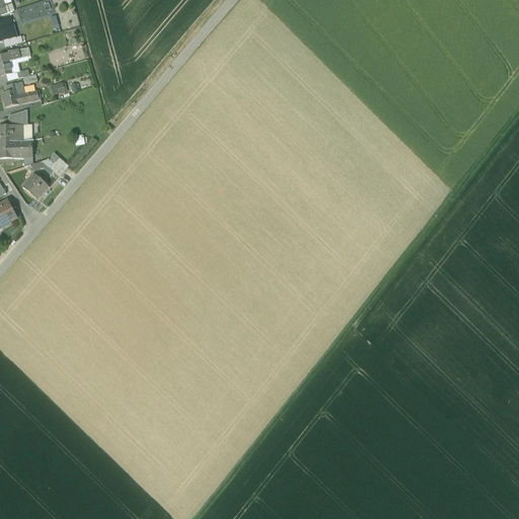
[(3,63),(0,63),(0,77),(12,75),(10,63),(16,61),(15,53),(9,54),(9,56),(1,57),(3,63)]
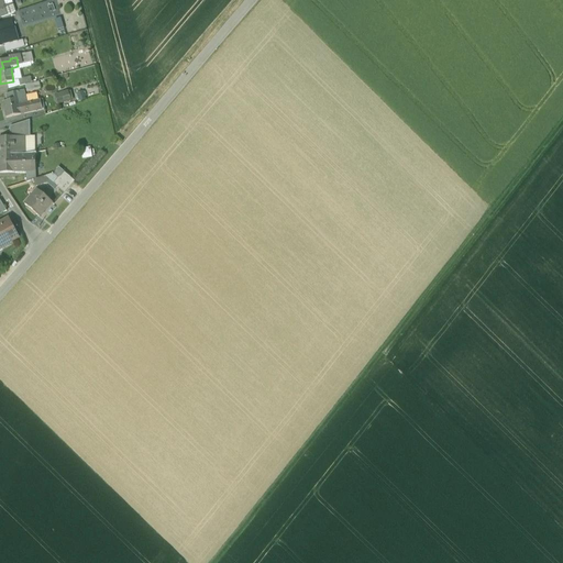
[(30,78),(18,81),(20,88),(32,84),(30,78)]
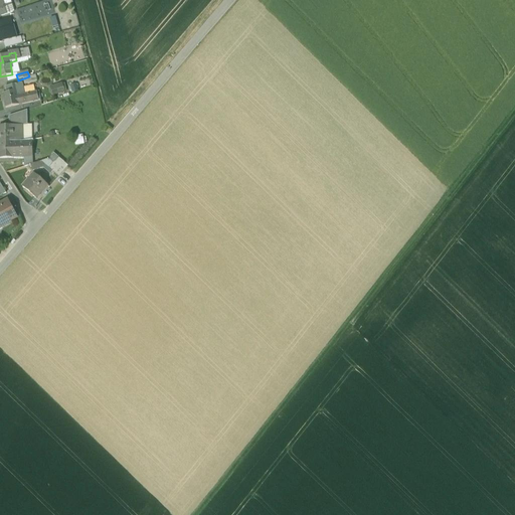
[(55,95),(68,92),(66,82),(53,86),(55,95)]
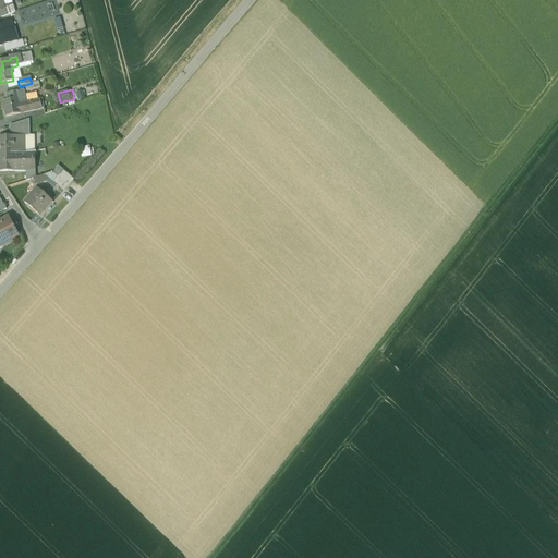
[(23,92),(9,95),(10,100),(17,99),(17,100),(25,99),(23,92)]
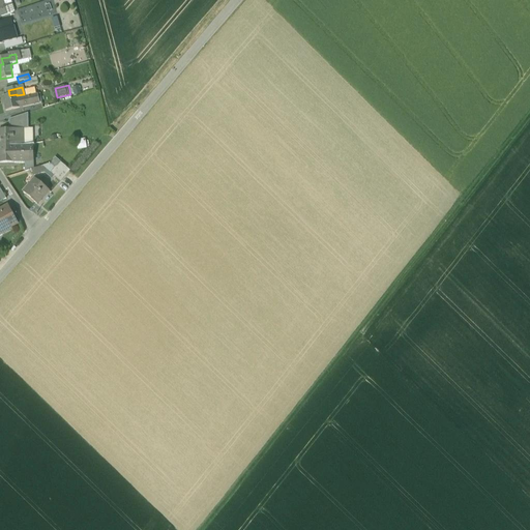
[(9,95),(3,97),(6,111),(20,108),(17,95),(17,94),(9,95)]
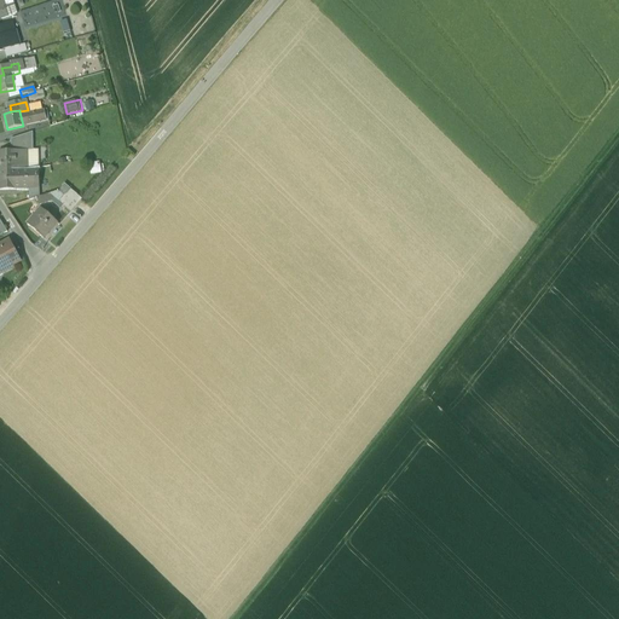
[(33,133),(11,140),(11,151),(27,151),(33,151),(33,133)]
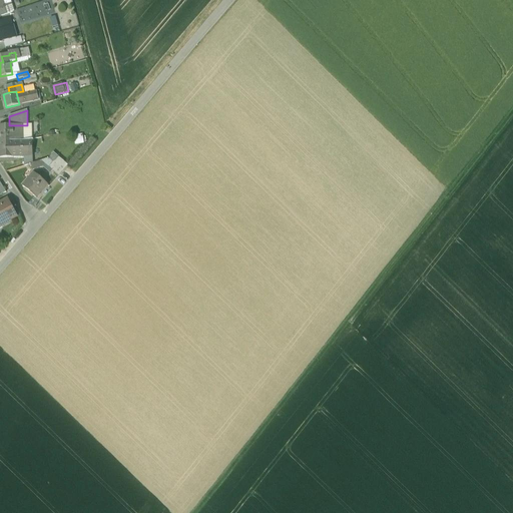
[(23,141),(22,125),(9,125),(0,125),(0,141),(13,141),(22,141),(23,141)]
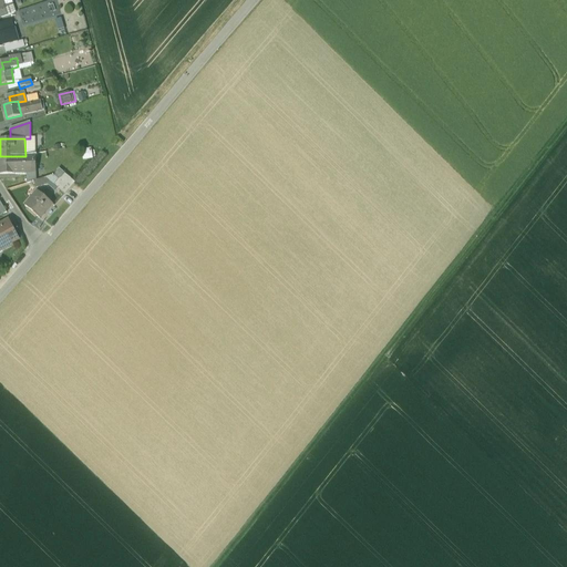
[(26,156),(24,156),(14,156),(14,173),(34,172),(34,155),(26,156)]
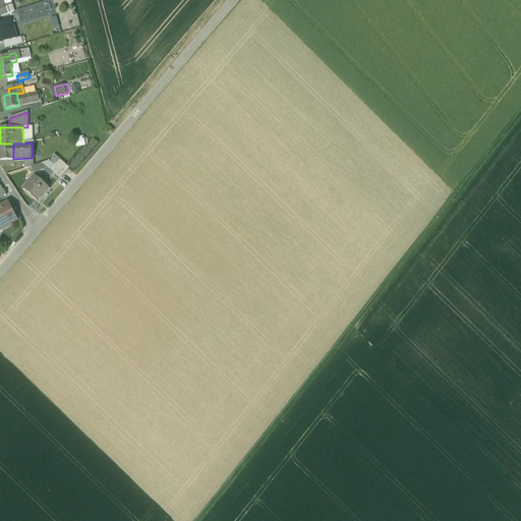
[(13,143),(0,143),(0,159),(13,160),(13,159),(13,143)]
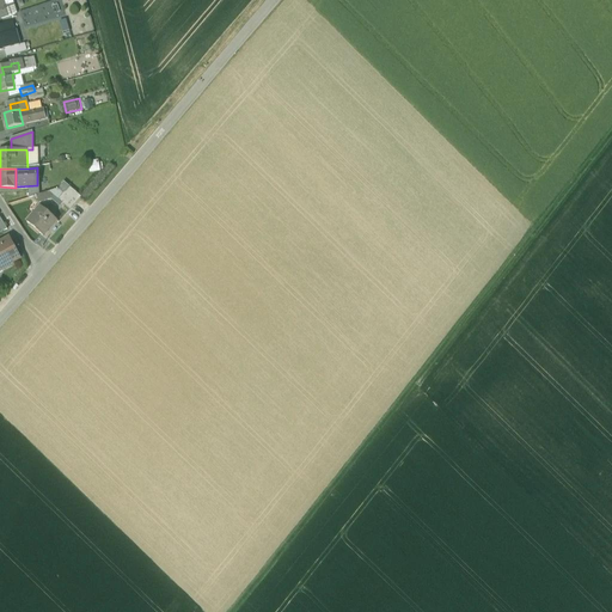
[(80,196),(69,187),(59,200),(69,209),(80,196)]
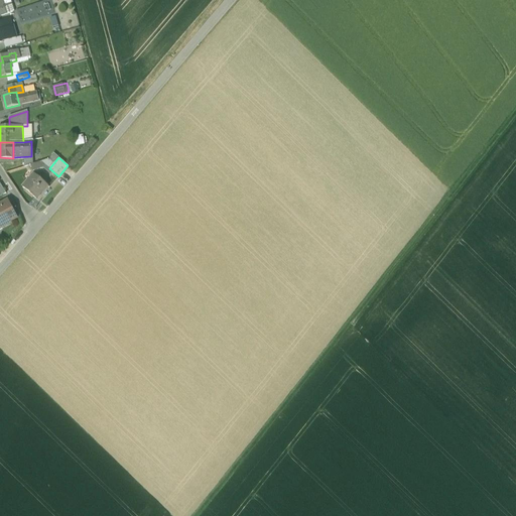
[(47,185),(33,174),(23,187),(36,199),(47,185)]
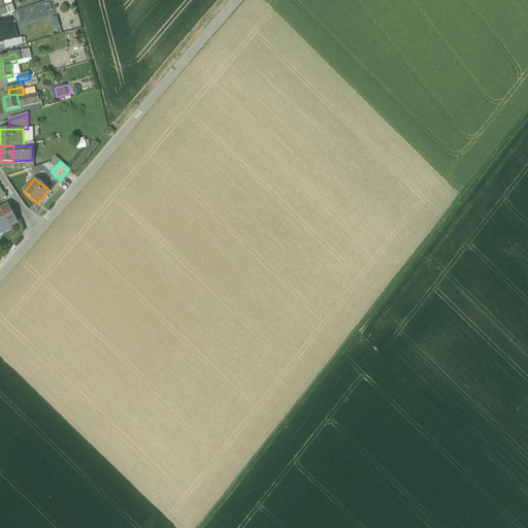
[(0,208),(0,231),(0,230),(1,230),(2,232),(10,228),(9,226),(14,223),(6,206),(0,209),(0,208)]
